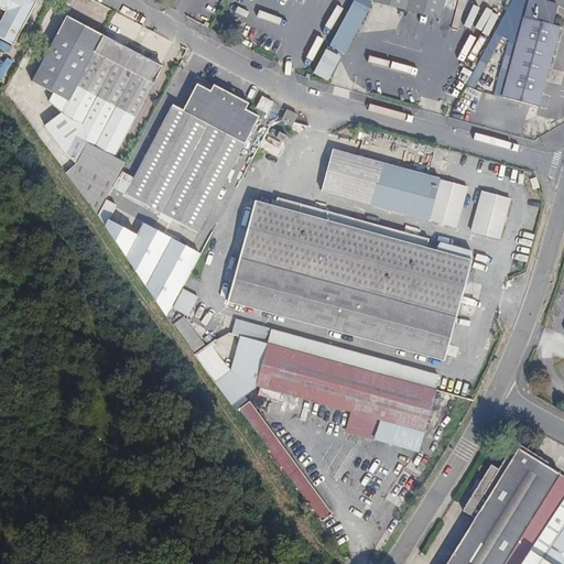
[(36,2),(31,0),(0,0),(0,9),(6,12),(0,23),(0,38),(13,45),(36,2)]
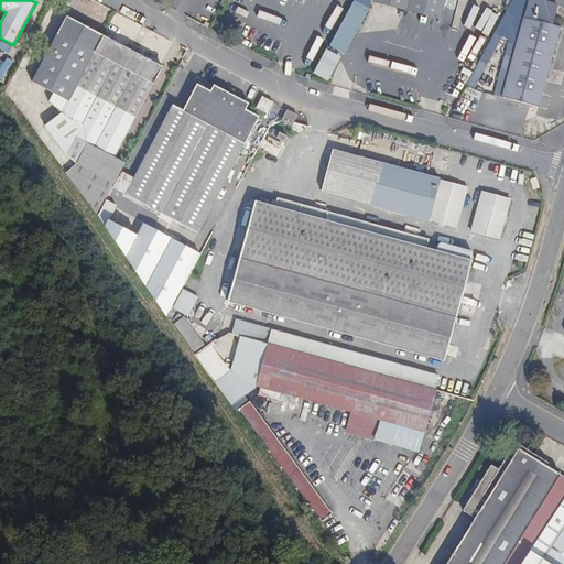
[(353,0),(327,49),(342,56),(349,43),(347,42),(355,29),(359,31),(368,15),(365,13),(371,2),(366,0),(353,0)]
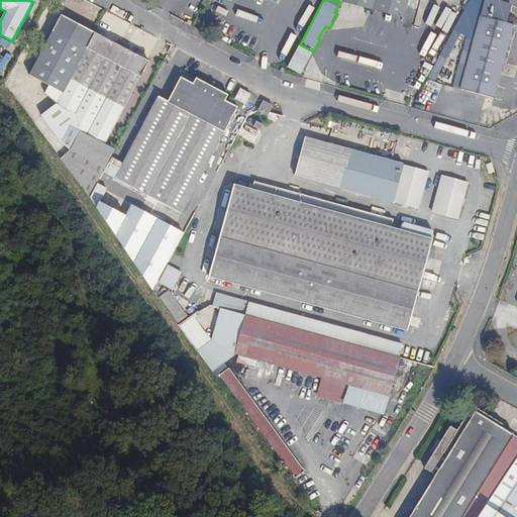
[(413,0),(335,0),(340,2),(334,12),(337,14),(329,28),(325,26),(318,38),(320,39),(313,52),(317,54),(345,2),(409,18),(413,0)]
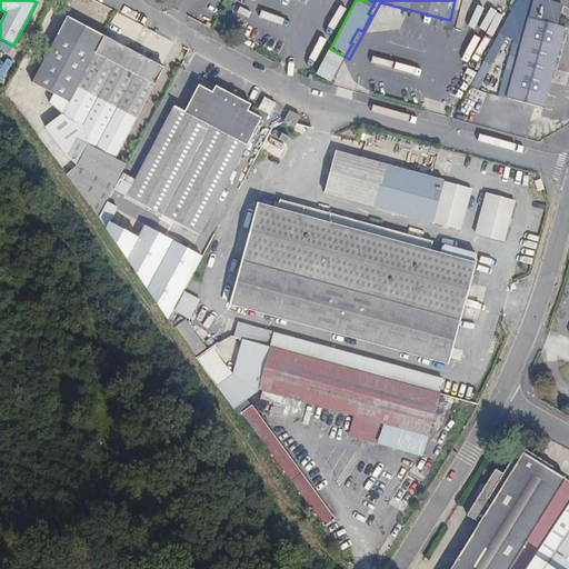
[(542,108),(565,28),(557,26),(562,7),(538,0),(533,0),(528,18),(521,16),(499,96),(507,98),(542,108)]
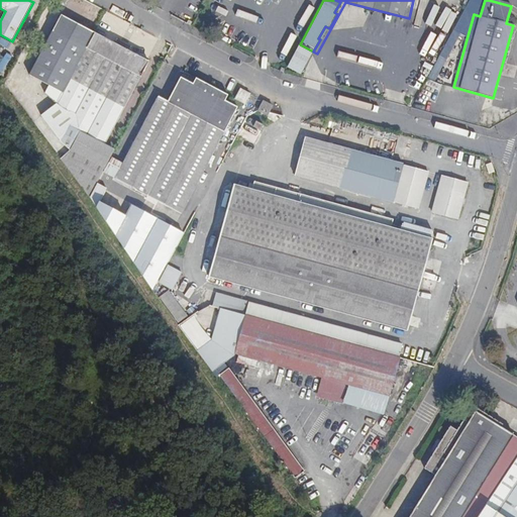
[(480,16),(485,0),(469,0),(463,11),(474,14),(480,16)]
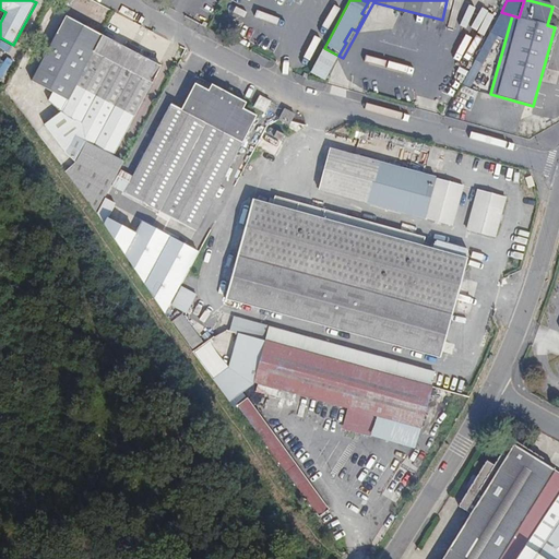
[(123,162),(114,157),(134,117),(161,67),(140,56),(123,47),(103,36),(66,18),(32,82),(52,93),(47,103),(61,114),(66,117),(78,122),(81,125),(84,141),(74,135),(64,153),(70,159),(113,181),(123,162)]
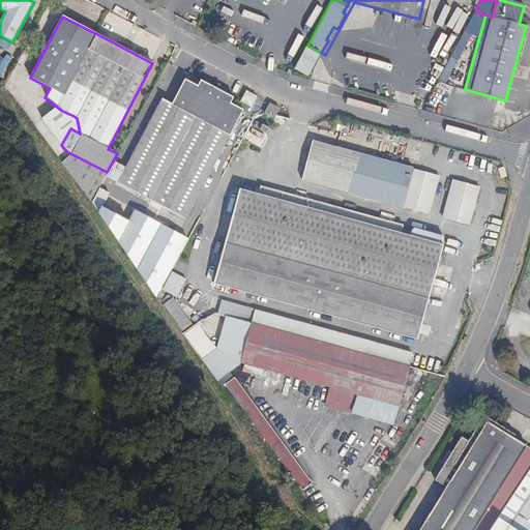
[(135,49),(119,40),(117,45),(133,53),(135,49)]
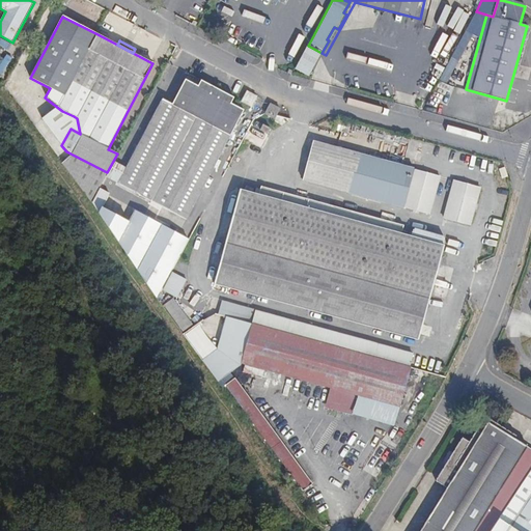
[(319,55),(306,48),(295,70),(308,77),(319,55)]
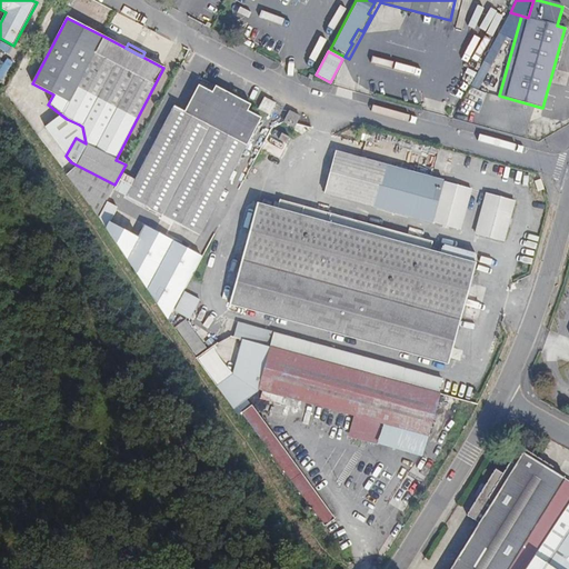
[(482,80),(492,60),(486,58),(476,77),(482,80)]
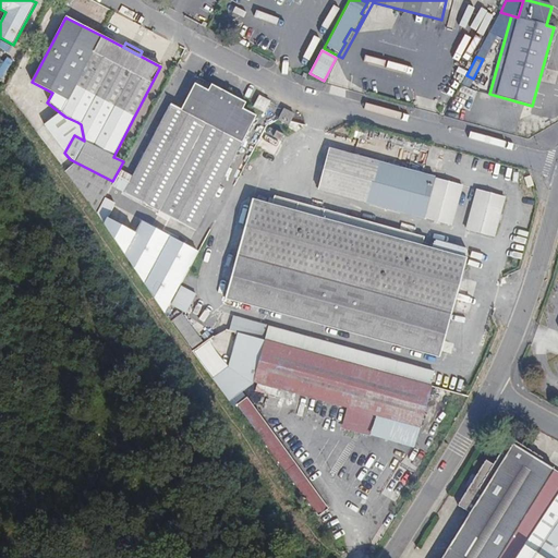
[(195,231),(255,117),(243,110),(246,104),(211,86),(208,92),(195,85),(181,110),(170,105),(124,193),(195,231)]
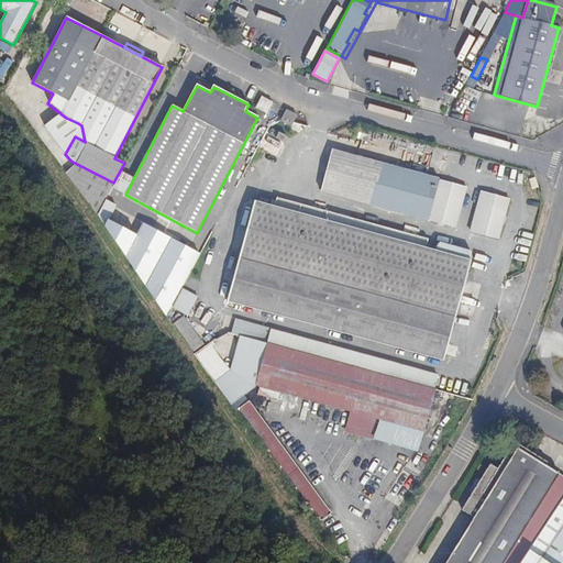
[(274,118),(279,107),(262,98),(256,110),(273,119),(274,118)]
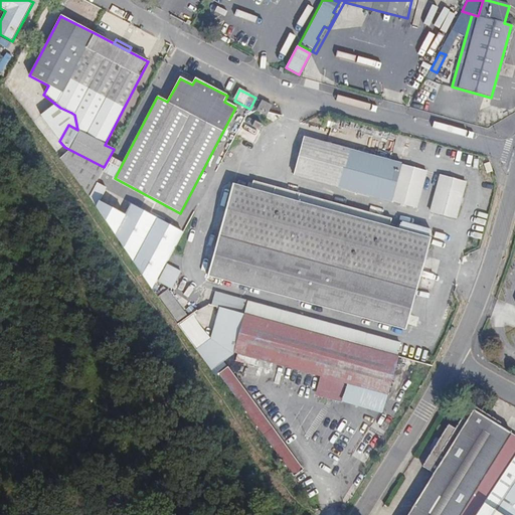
[(266,116),(272,107),(255,98),(250,108),(266,116)]
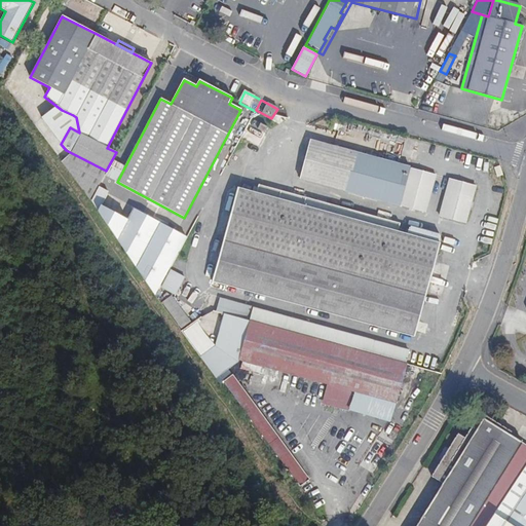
[(268,127),(251,118),(238,142),(255,150),(268,127)]
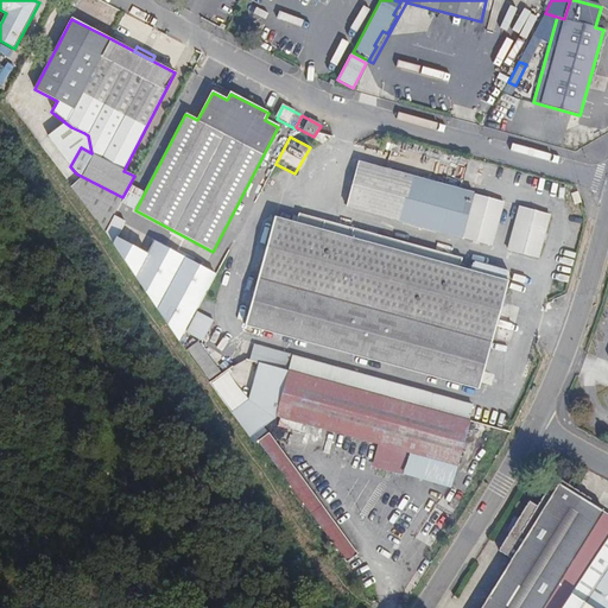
[(404,141),(390,138),(387,150),(401,153),(404,141)]
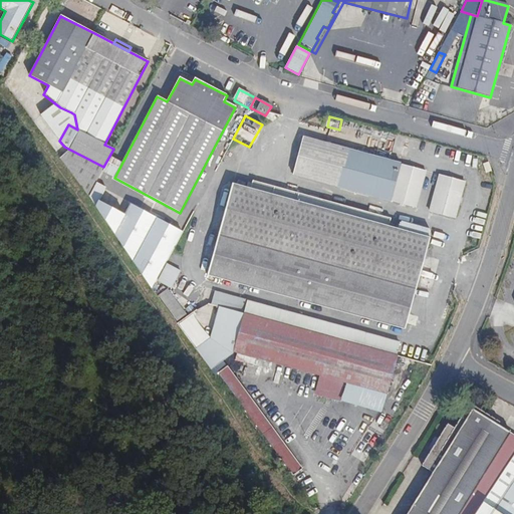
[(425,171),(303,138),(293,175),(415,208),(425,171)]
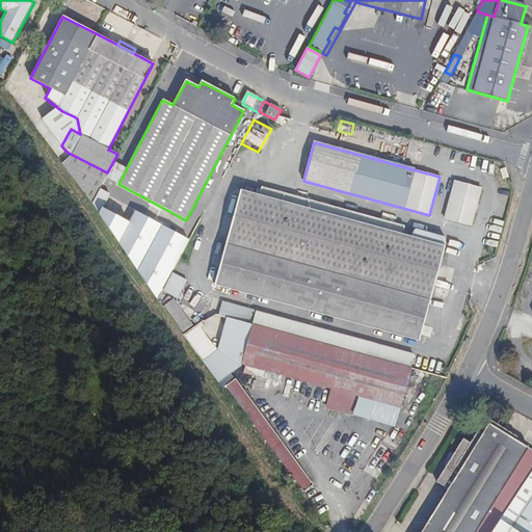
[(481,188),(456,181),(446,219),(470,227),(481,188)]
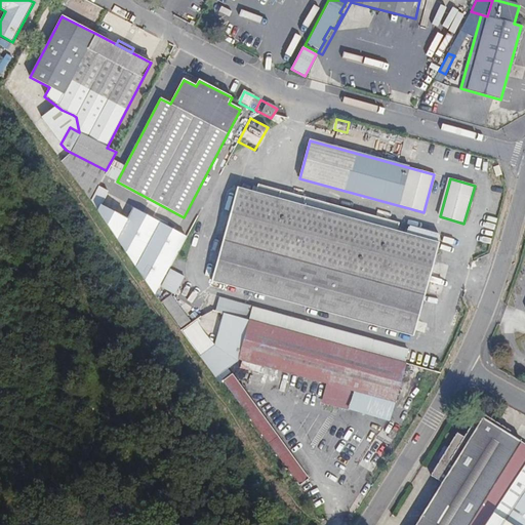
[(397,231),(399,224),(280,191),(278,199),(238,188),(231,212),(226,210),(223,219),(229,221),(212,281),(413,335),(439,243),(406,234),(397,231)]
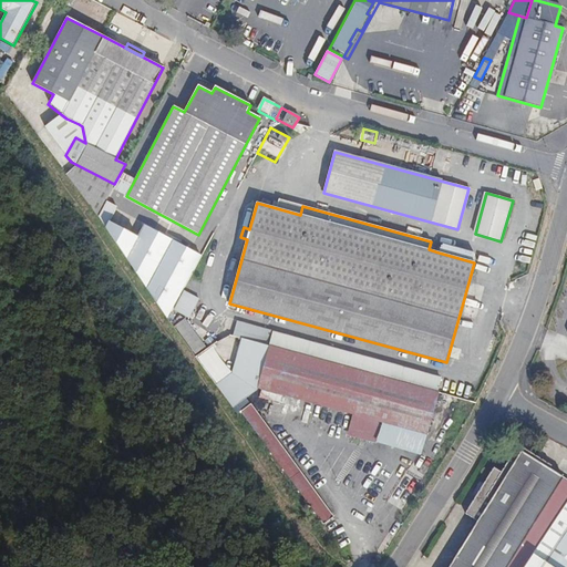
[(202,256),(144,225),(137,237),(110,222),(105,228),(167,318),(173,308),(183,290),(202,256)]
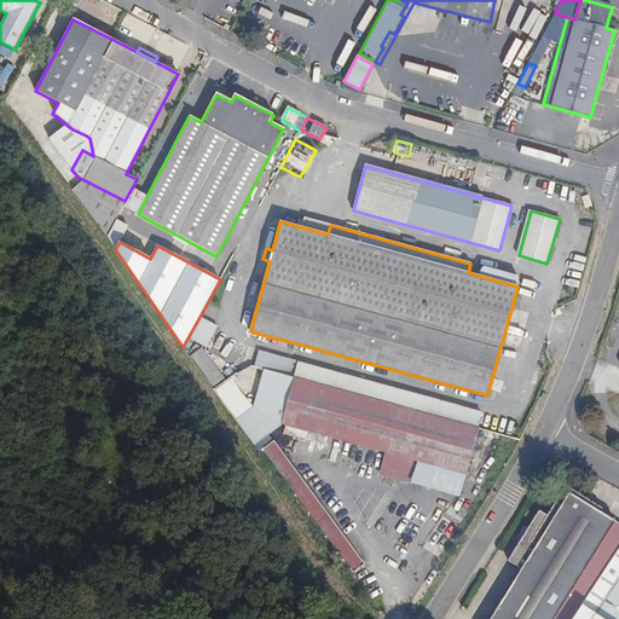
[(518,275),(482,266),(480,275),(515,284),(518,275)]
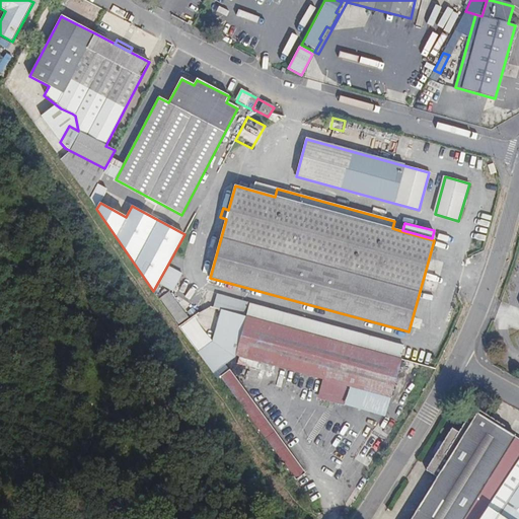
[(174,291),(183,275),(167,266),(158,282),(174,291)]
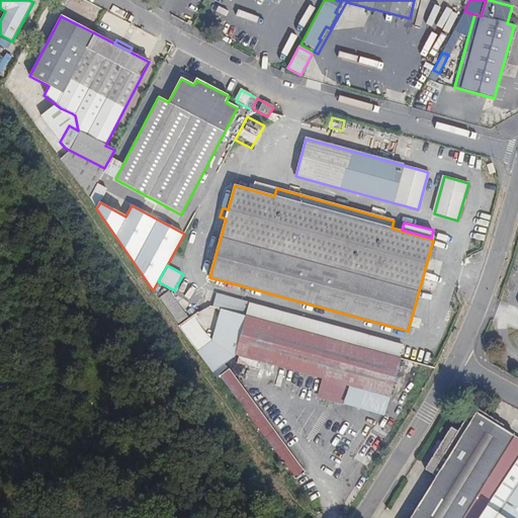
[(187,317),(169,291),(159,298),(178,324),(187,317)]
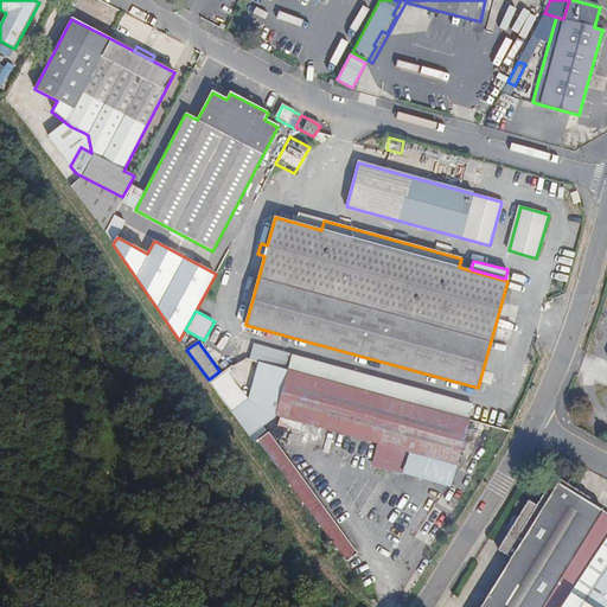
[(288,368),(275,415),(382,445),(376,467),(401,475),(408,452),(457,465),(470,420),(467,420),(472,404),(293,355),(288,368)]
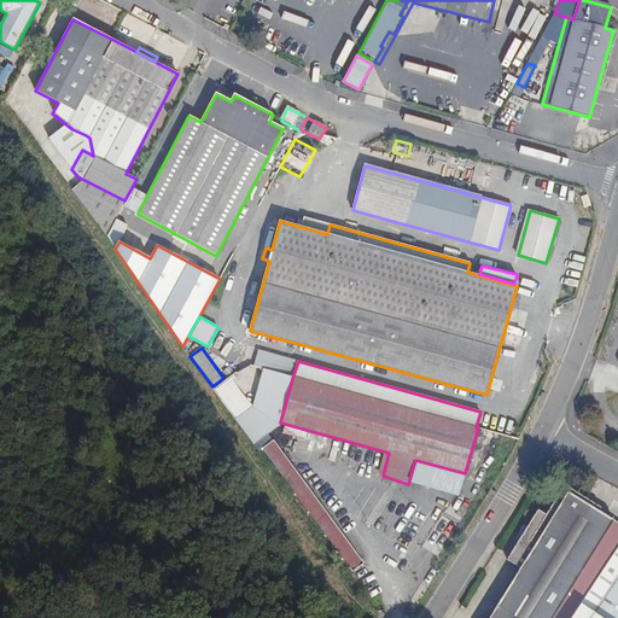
[(280,425),(280,423),(293,374),(264,367),(254,406),(237,419),(255,444),(280,425)]
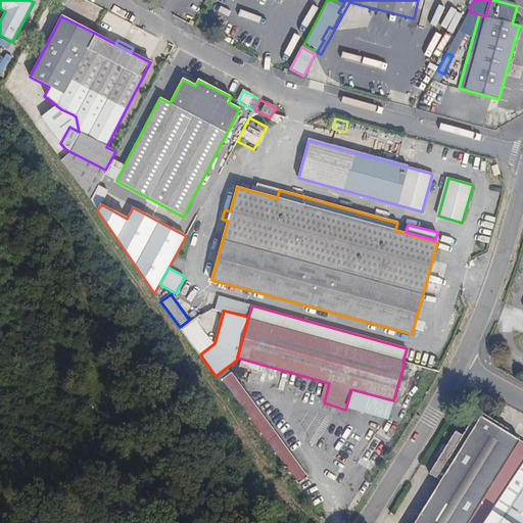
[(306,476),(231,374),(221,382),(295,484),(306,476)]
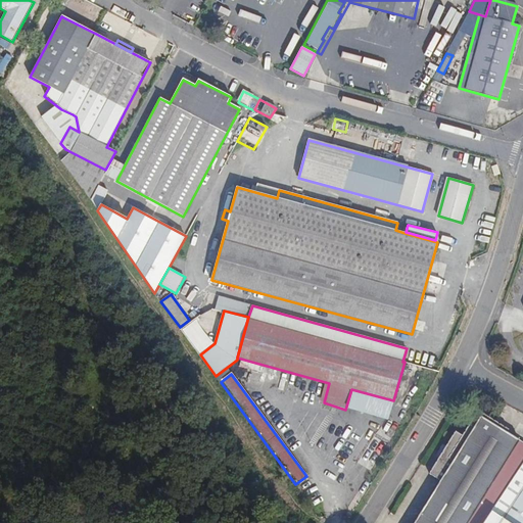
[(522,522),(522,442),(508,433),(510,430),(478,411),(463,435),(456,431),(429,473),(440,480),(414,522),(522,522)]
